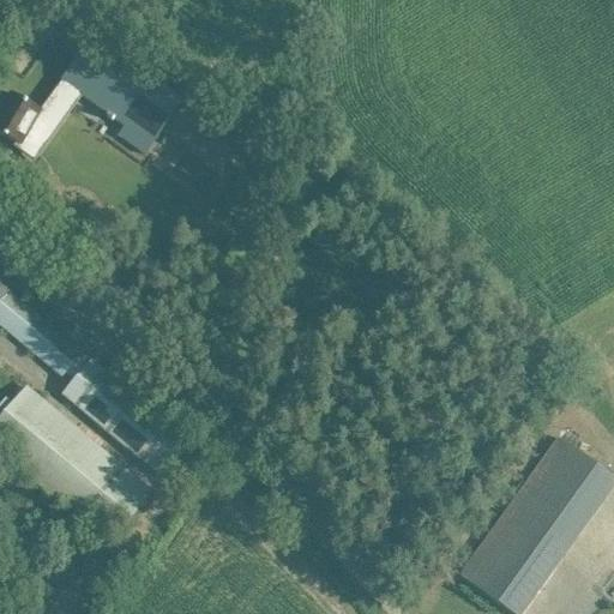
[(119,137),(145,156),(184,103),(95,37),(71,71),(86,83),(133,116),(119,137)]
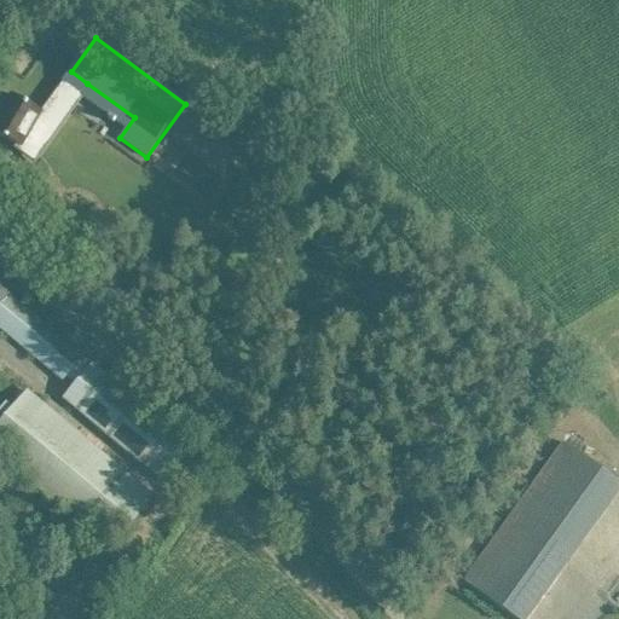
[(0,115),(0,136),(21,148),(32,129),(46,140),(87,84),(71,71),(41,111),(12,94),(0,115)]
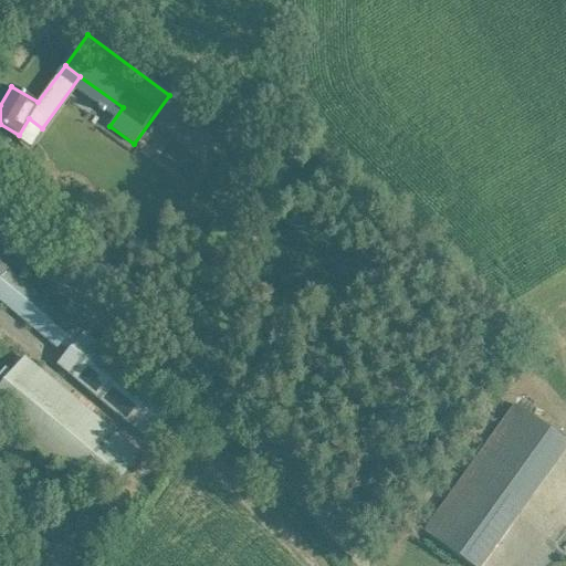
[(0,296),(67,353),(58,364),(149,442),(177,410),(84,333),(77,341),(70,334),(76,326),(0,262),(0,296)]
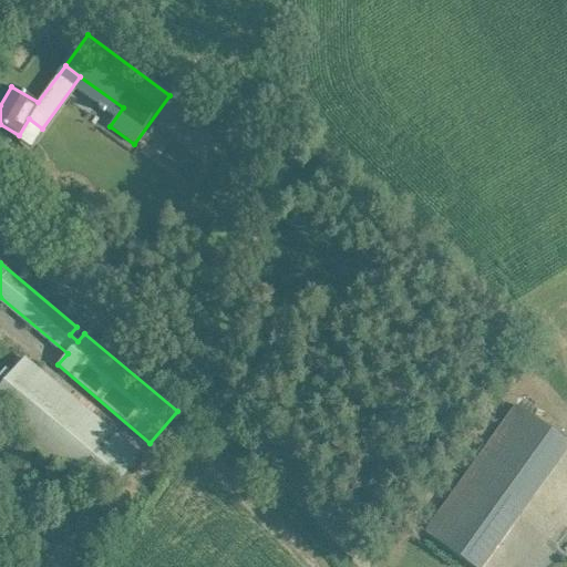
[(23,358),(0,385),(0,418),(101,503),(140,455),(23,358)]
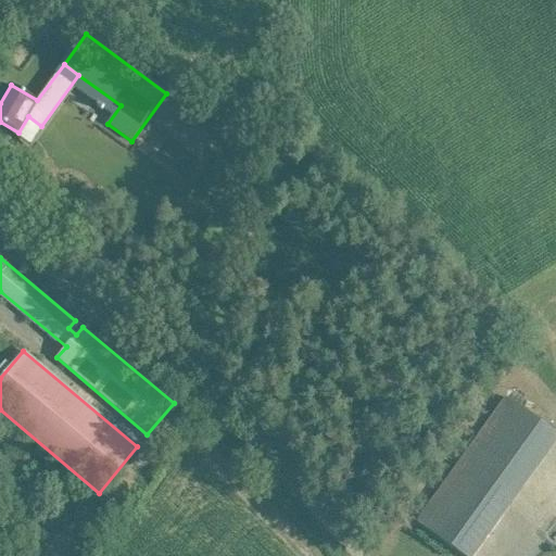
[(417,522),(463,555),(474,555),(509,507),(555,441),(555,433),(506,397),(417,522)]
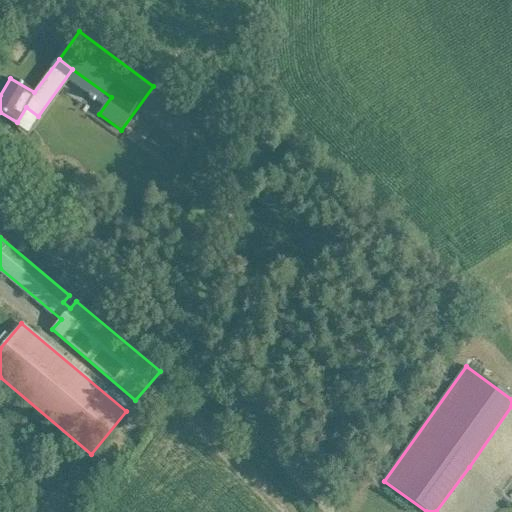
[(511,440),(496,467),(507,474),(511,465),(511,440)]
